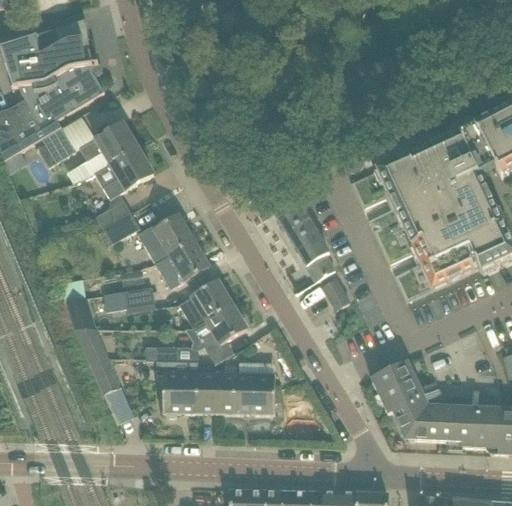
[(22,7),(21,0),(0,0),(0,6),(4,6),(5,9),(22,7)]
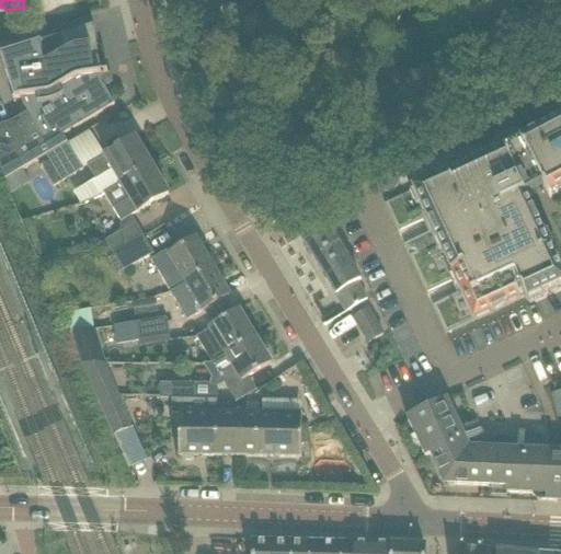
[(114,99),(104,81),(107,78),(106,69),(106,68),(103,42),(96,43),(94,20),(0,49),(11,84),(13,83),(15,92),(13,93),(13,94),(22,92),(22,96),(24,99),(23,99),(27,106),(14,115),(10,117),(6,119),(0,120),(0,168),(3,175),(22,164),(37,156),(67,137),(67,136),(64,138),(60,131),(114,99)]
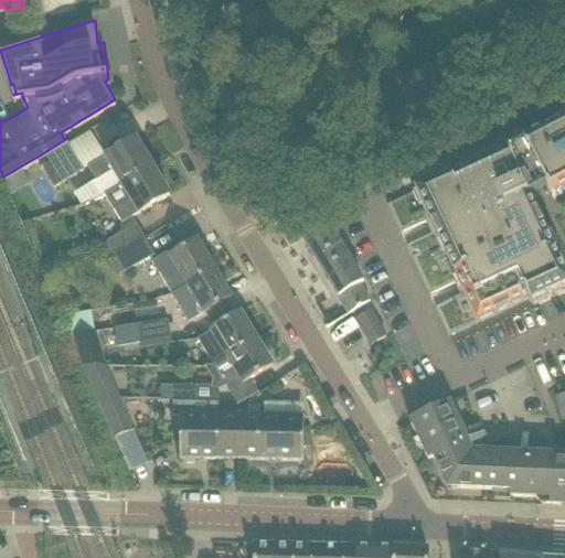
[(564,281),(564,268),(529,192),(546,182),(553,194),(564,188),(564,116),(523,138),(529,148),(512,154),(508,146),(451,172),(450,170),(416,186),(477,318),(523,296),(522,292),(526,290),(530,298),(564,281)]
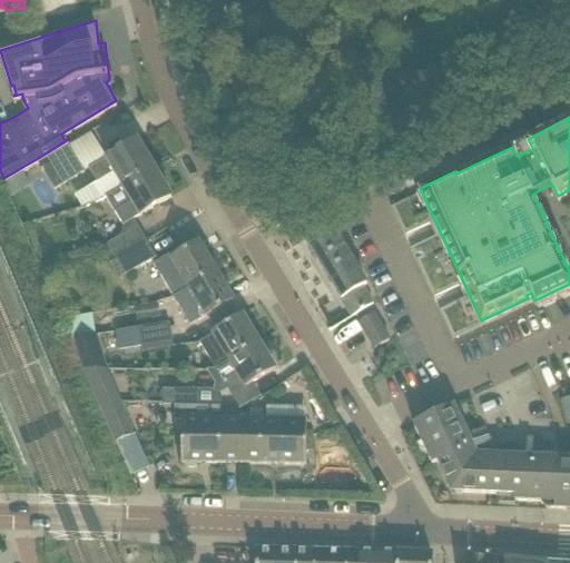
[(123,181),(157,161),(148,147),(145,149),(137,135),(124,142),(119,134),(108,140),(112,149),(106,152),(106,154),(89,164),(97,178),(92,180),(100,195),(123,181)]
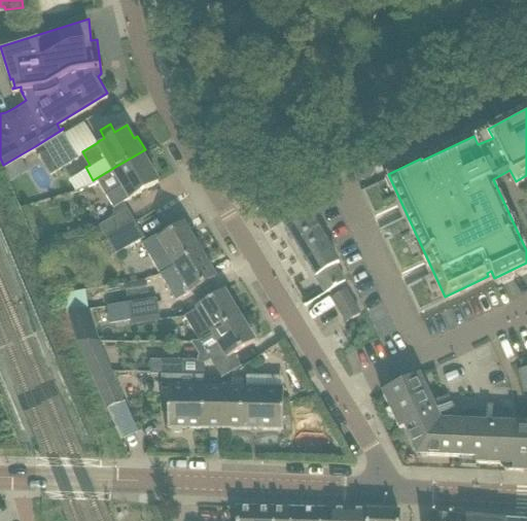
[(78,153),(63,129),(35,146),(49,170),(78,153)]
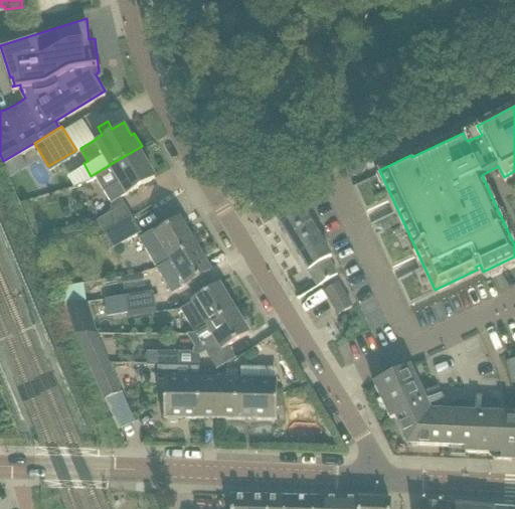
[(150,159),(142,146),(139,148),(111,164),(119,177),(103,187),(111,199),(110,210),(97,217),(105,232),(116,225),(133,215),(121,194),(154,174),(147,161),(150,159)]
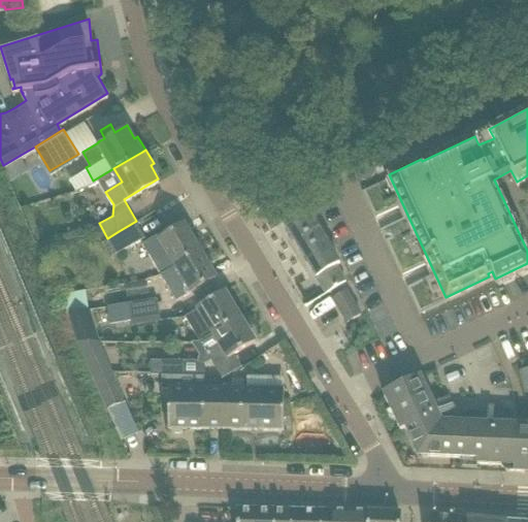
[(21,155),(3,165),(9,175),(27,165),(21,155)]
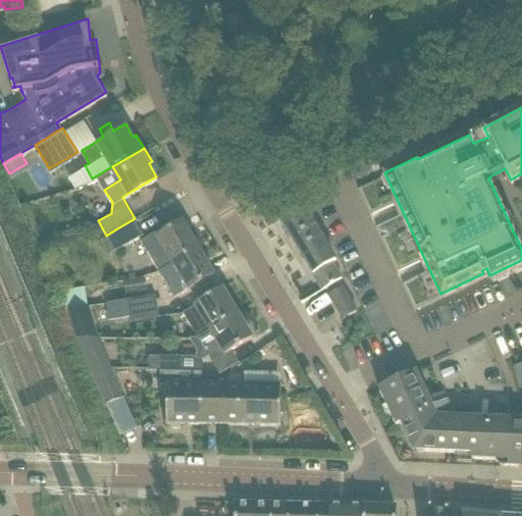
[(331,258),(335,256),(300,197),(276,211),(322,287),(342,274),(331,258)]
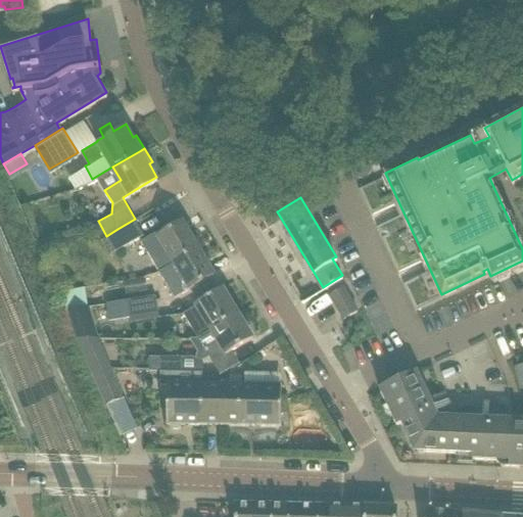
[(143,232),(135,219),(117,229),(126,242),(143,232)]
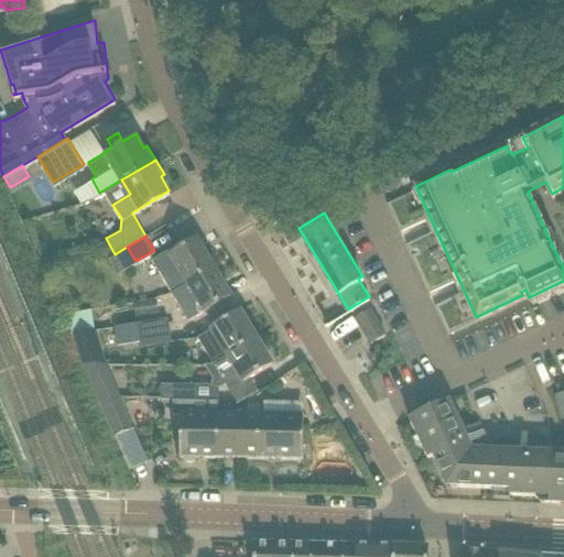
[(171,290),(214,264),(196,236),(173,250),(170,246),(151,257),(171,290)]
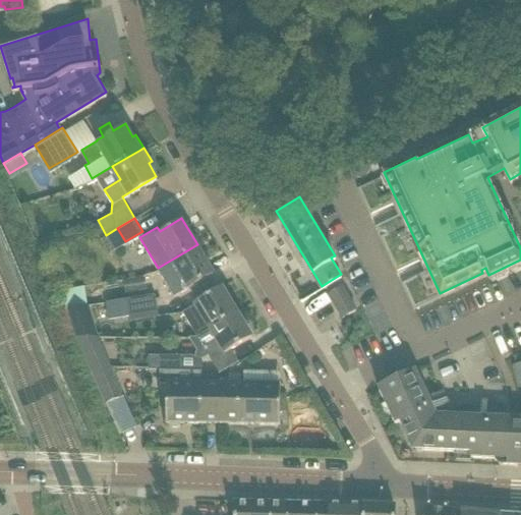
[(213,271),(197,244),(172,260),(158,268),(173,294),(213,271)]
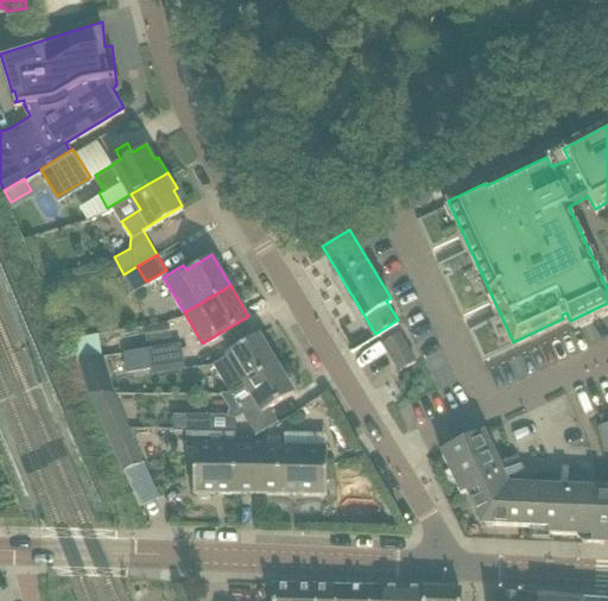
[(416,358),(399,330),(382,340),(399,367),(416,358)]
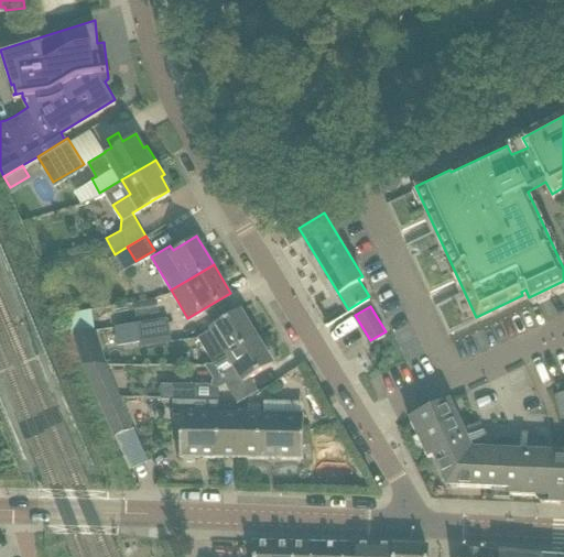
[(73,329),(86,328),(79,307),(66,310),(73,329)]
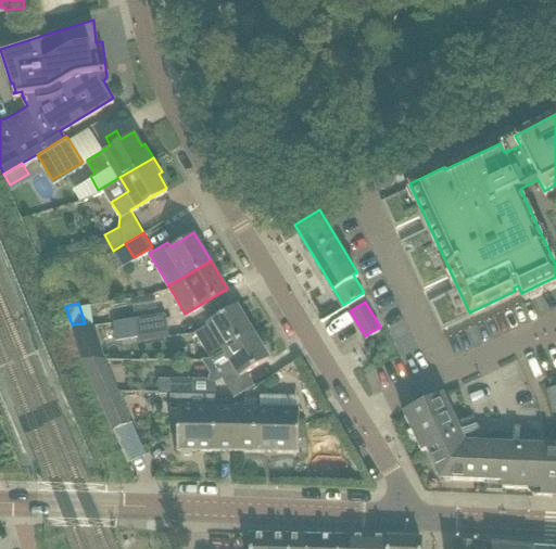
[(210,355),(224,347),(252,330),(237,305),(237,304),(194,329),(210,355)]
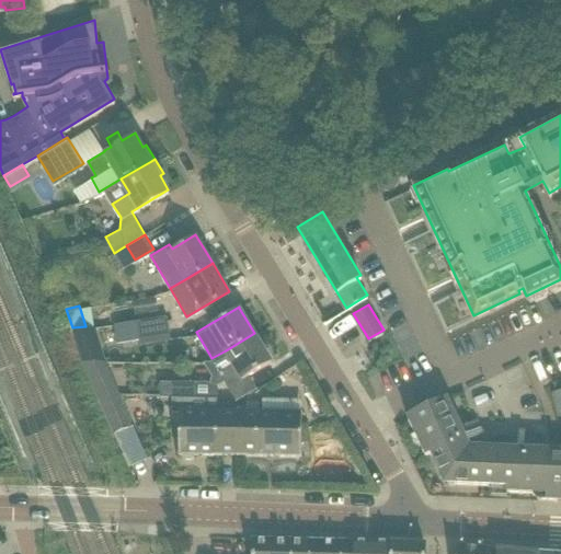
[(138,335),(169,331),(167,313),(136,318),(138,335)]
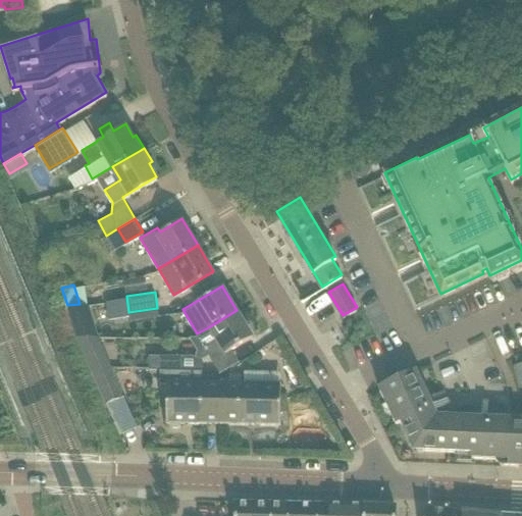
[(126,296),(105,299),(106,307),(108,315),(128,312),(126,296)]
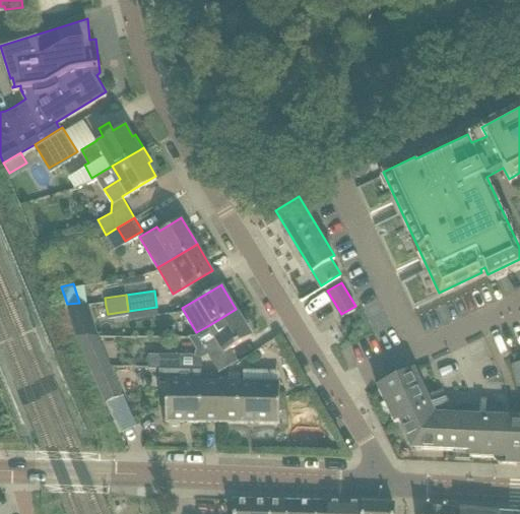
[(88,303),(79,303),(67,304),(76,332),(96,332),(88,303)]
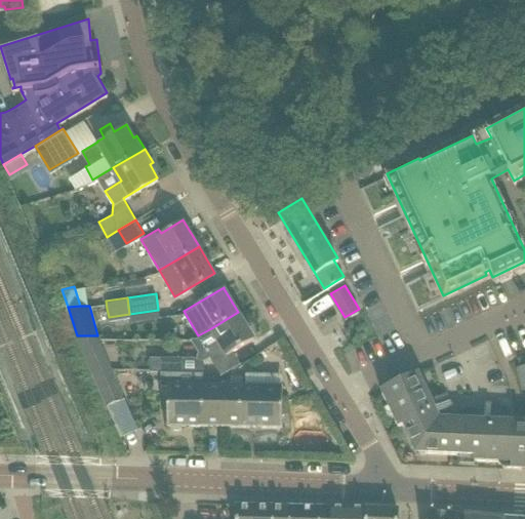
[(212,361),(253,336),(252,335),(238,312),(211,328),(217,340),(204,348),(212,361)]
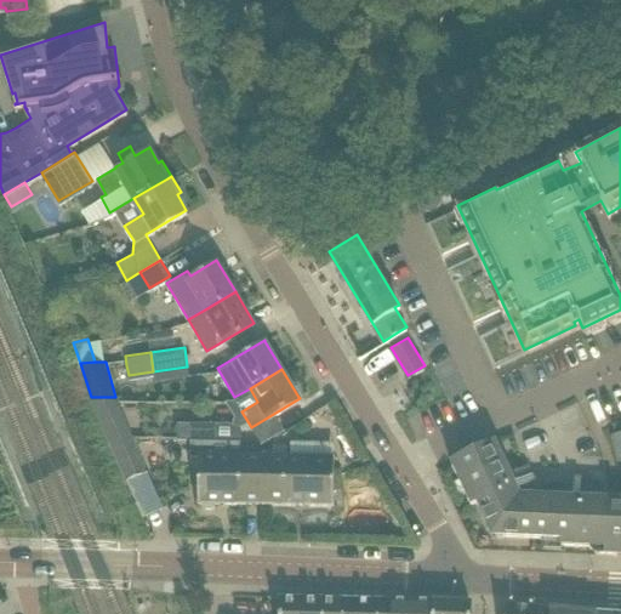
[(107,433),(131,433),(115,397),(91,397),(107,433)]
